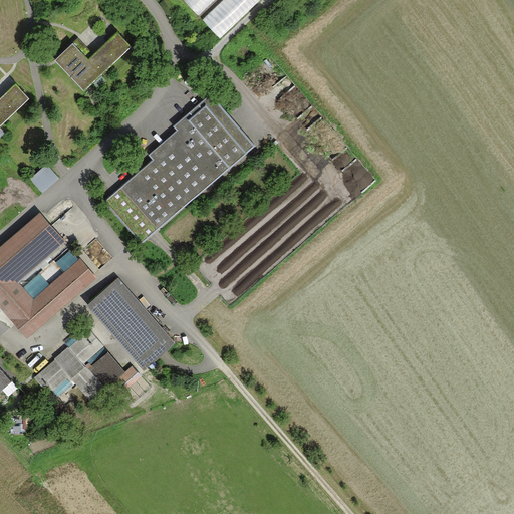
[(185,0),(197,14),(199,14),(215,0),(185,0)]
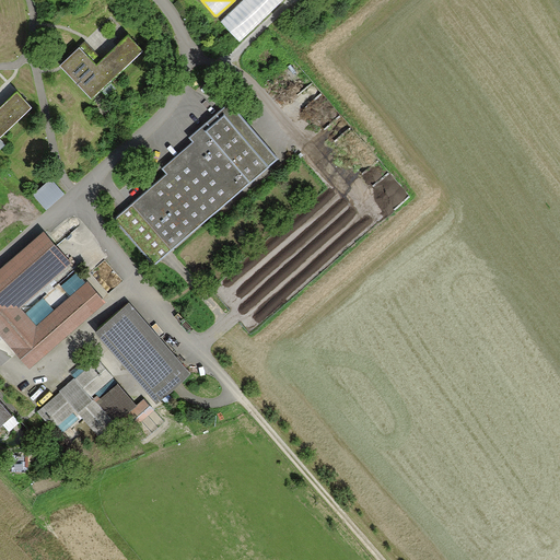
[(238,41),(240,39),(286,0),(242,0),(220,19),(238,41)]
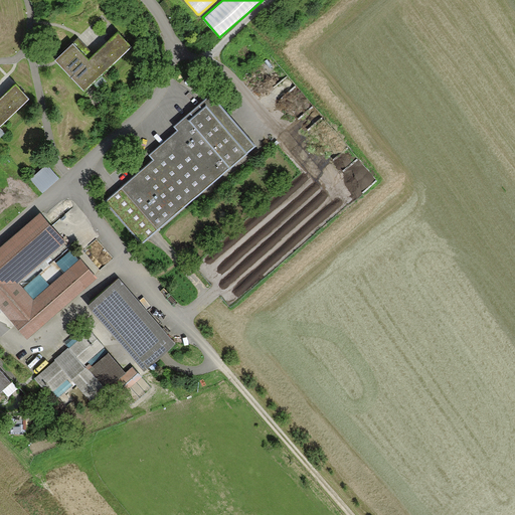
[(55,57),(84,89),(131,44),(117,30),(90,57),(73,40),(55,57)]
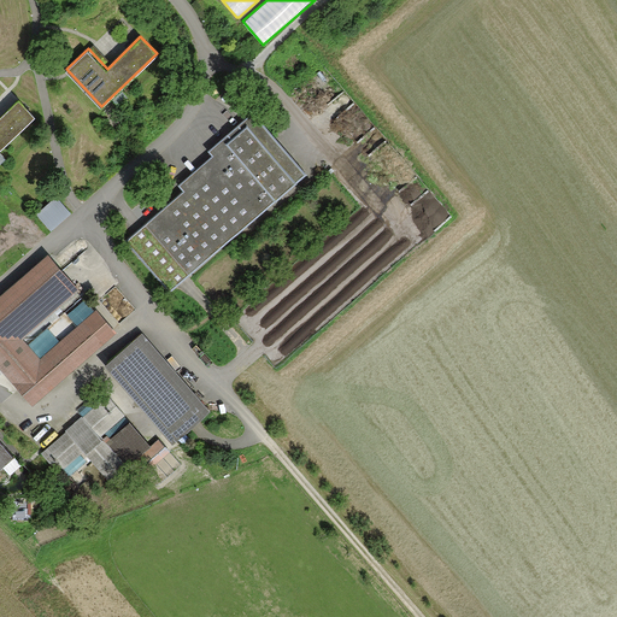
[(0,147),(34,116),(18,99),(0,115),(0,147)]
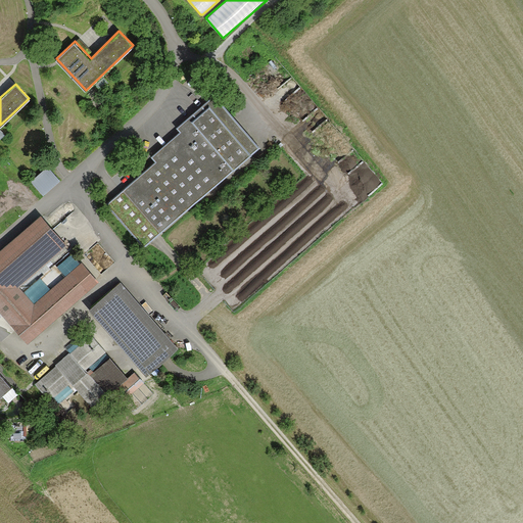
[(108,202),(144,244),(258,144),(215,94),(178,127),(181,130),(152,154),(157,159),(108,202)]
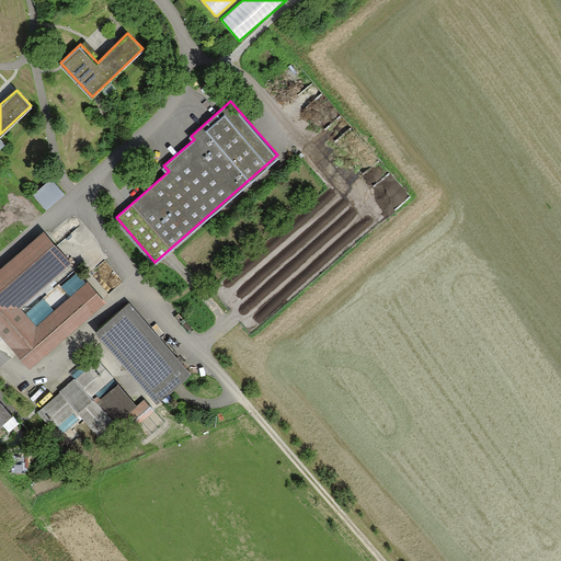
[(52,176),(34,193),(47,208),(65,192),(52,176)]
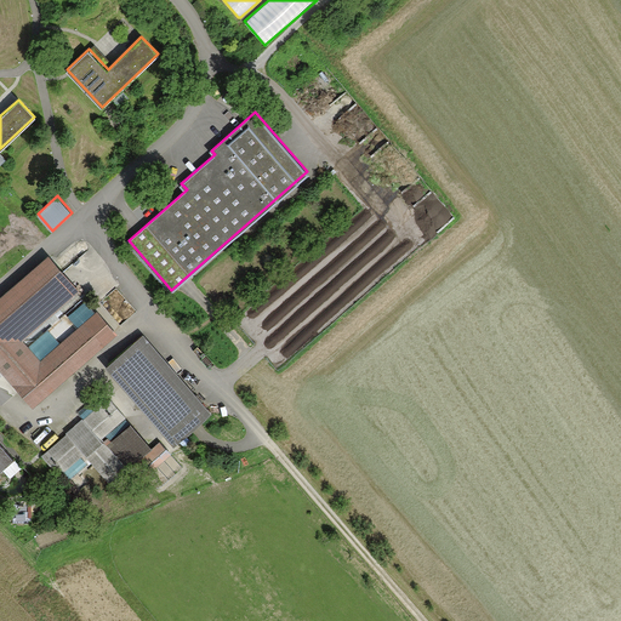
[(97,312),(41,360),(22,339),(79,289),(50,255),(0,297),(0,366),(33,405),(117,334),(97,312)]
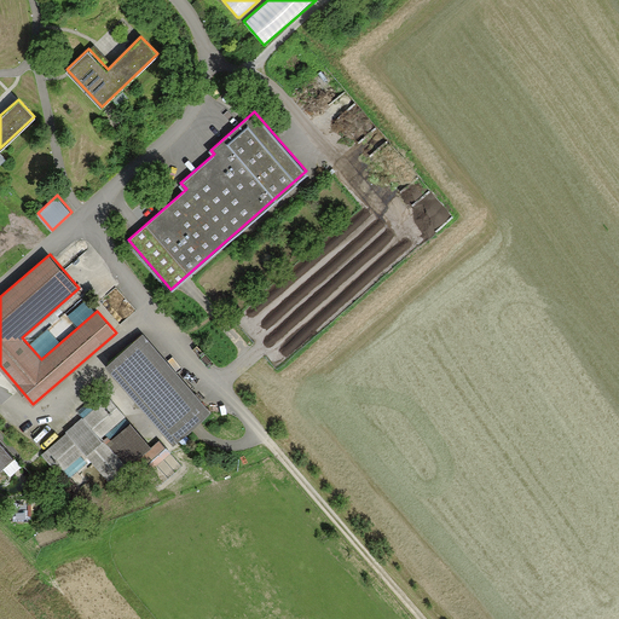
[(105,368),(174,445),(210,412),(143,335),(105,368)]
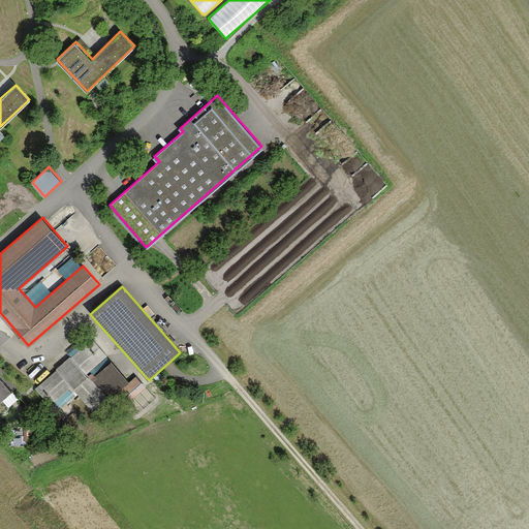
[(136,375),(130,380),(93,339),(37,389),(51,404),(71,385),(96,413),(115,397),(123,406),(146,386),(136,375)]
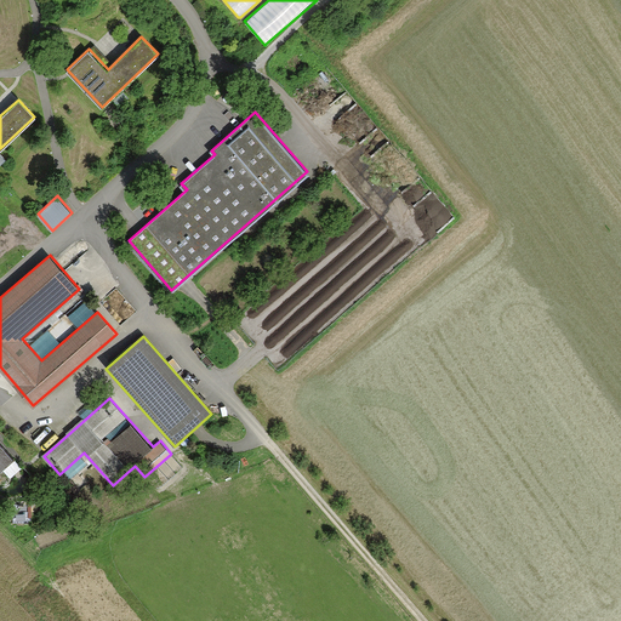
[(0,468),(13,457),(0,442),(0,468)]
